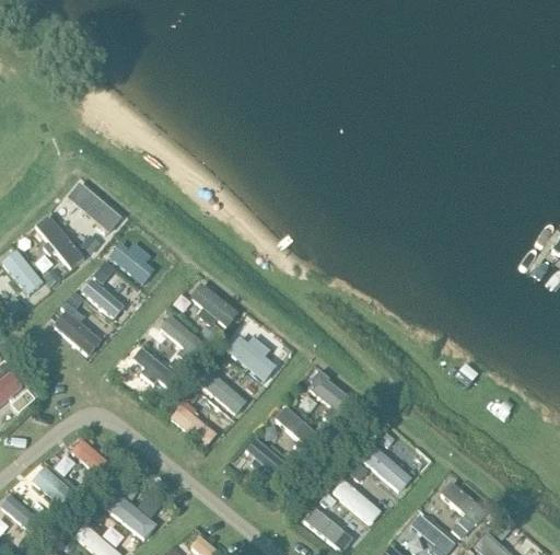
[(61,206),(100,241),(126,212),(88,177),(61,206)]
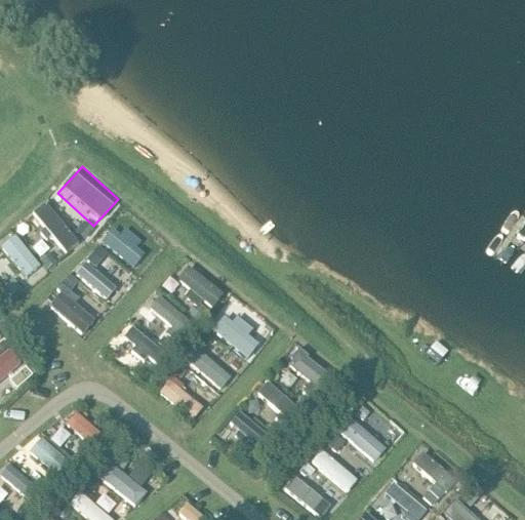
[(44,199),(32,209),(45,225),(40,229),(46,237),(51,232),(67,250),(79,240),(44,199)]
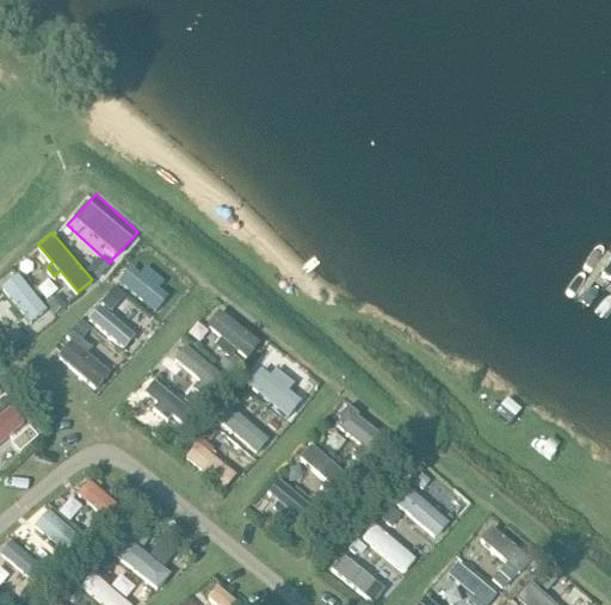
[(97,254),(87,266),(98,276),(109,264),(97,254)]
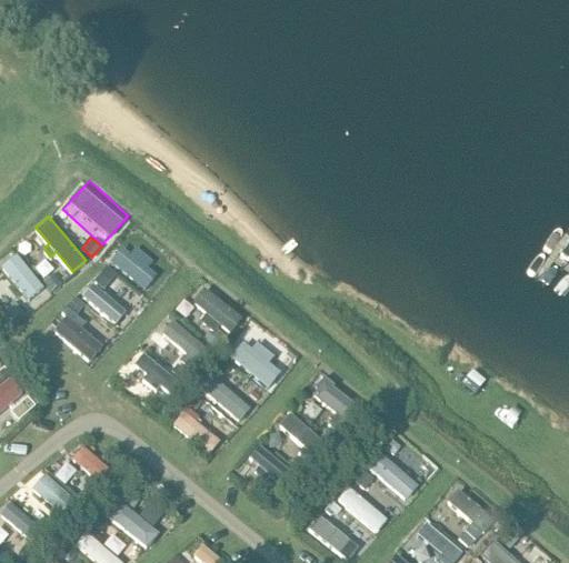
[(129,248),(117,261),(149,290),(161,277),(129,248)]
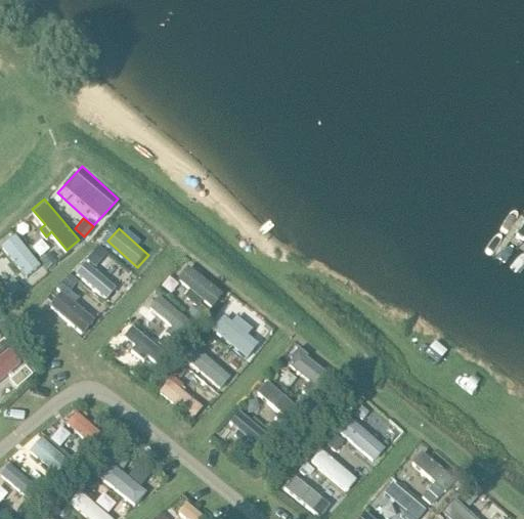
[(97,243),(86,257),(95,265),(106,251),(97,243)]
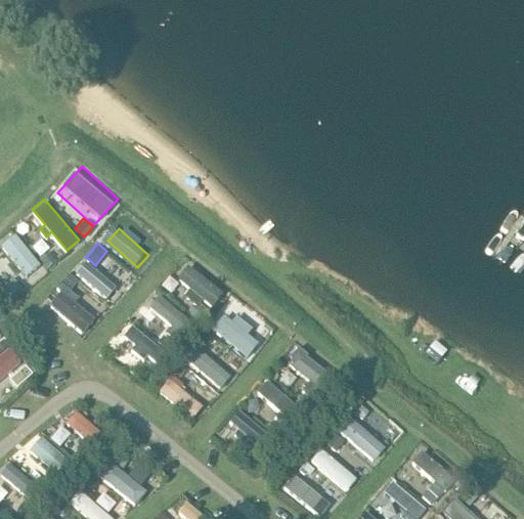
[(49,249),(39,257),(47,266),(56,258),(49,249)]
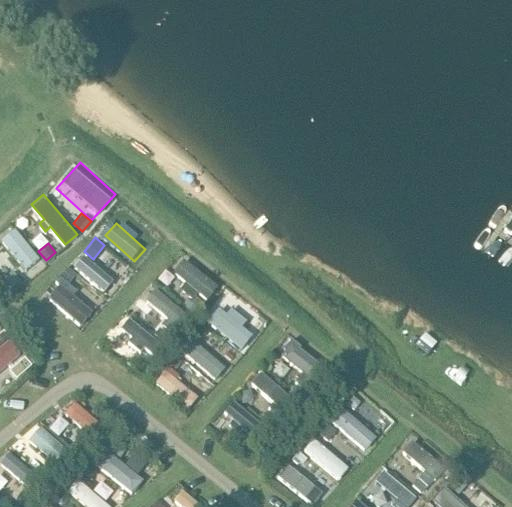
[(183,256),(173,269),(185,279),(180,286),(192,295),(197,289),(207,297),(218,284),(183,256)]
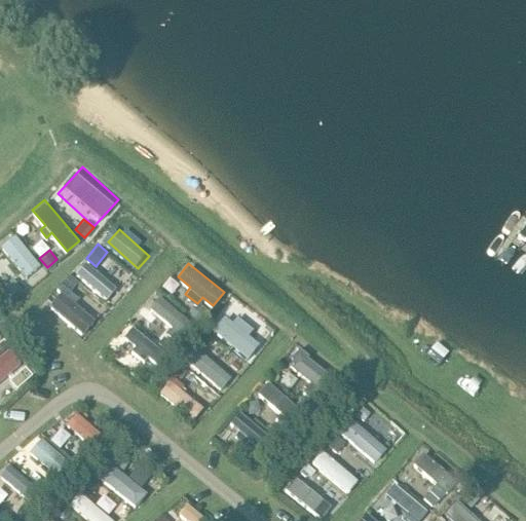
[(69,271),(62,280),(72,288),(78,278),(69,271)]
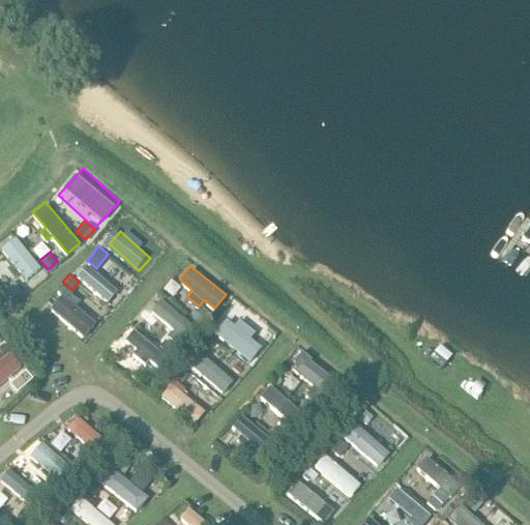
[(13,278),(4,285),(13,295),(22,289),(13,278)]
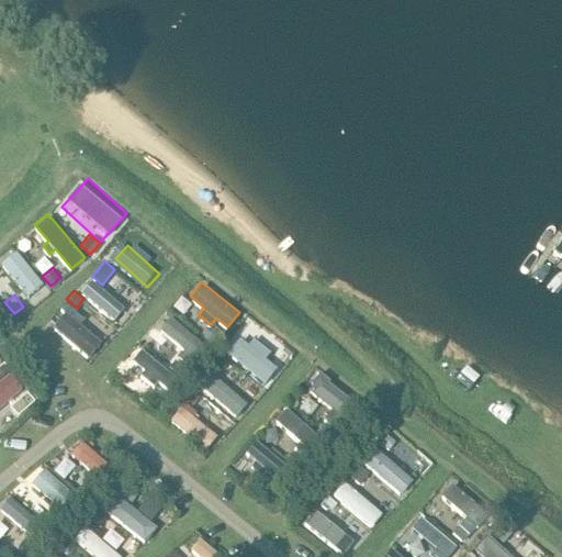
[(66,310),(53,325),(89,356),(102,340),(80,321),(85,316),(65,300),(60,305),(66,310)]
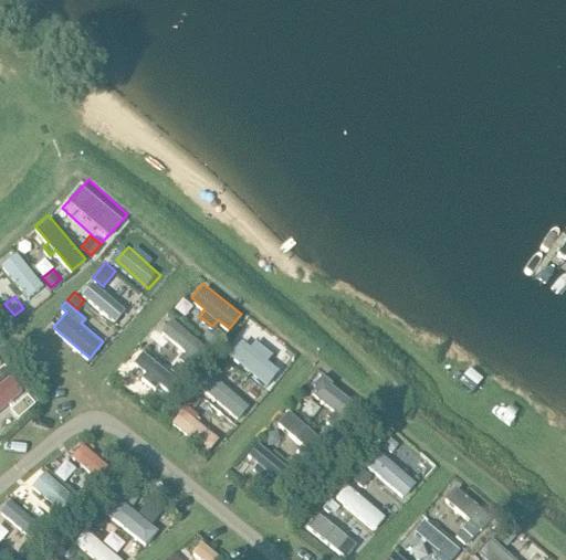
[(173,316),(161,329),(186,349),(179,357),(190,365),(196,358),(207,345),(173,316)]
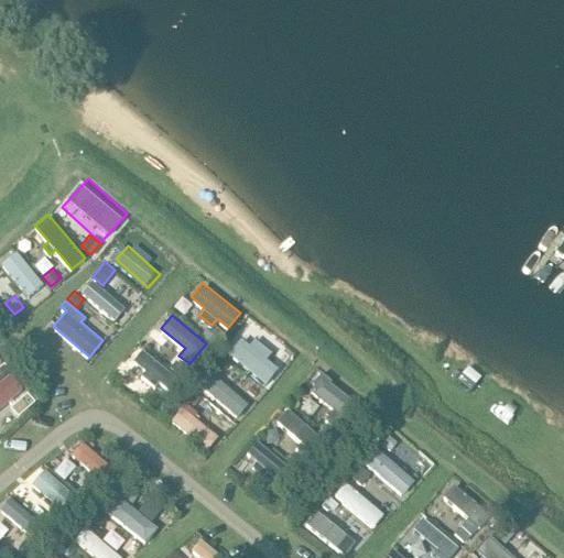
[(214,324),(204,335),(213,342),(223,331),(214,324)]
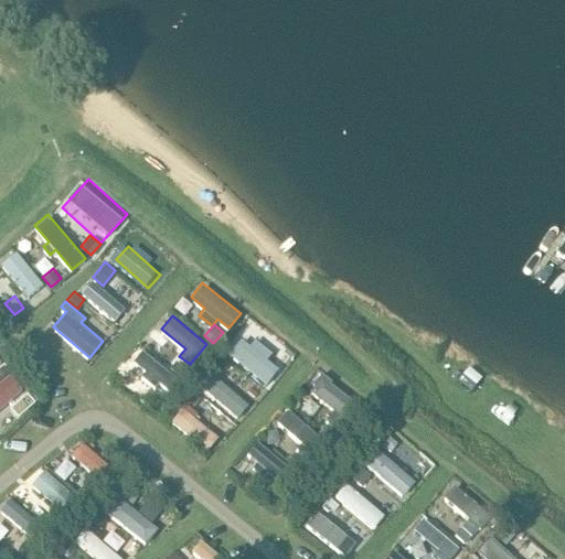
[(267,384),(279,367),(242,337),(228,354),(267,384)]
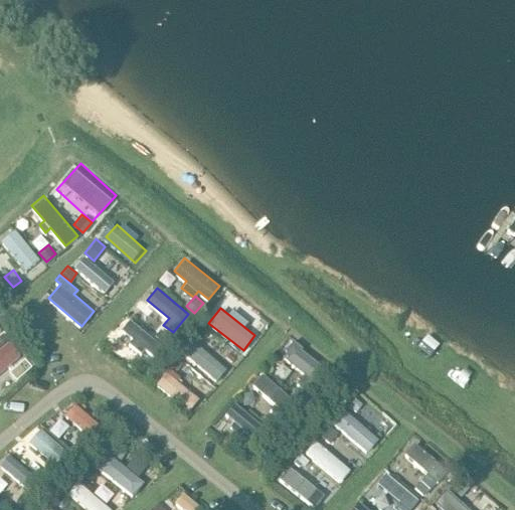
[(130,318),(122,328),(133,337),(129,342),(141,352),(145,347),(155,355),(164,345),(130,318)]
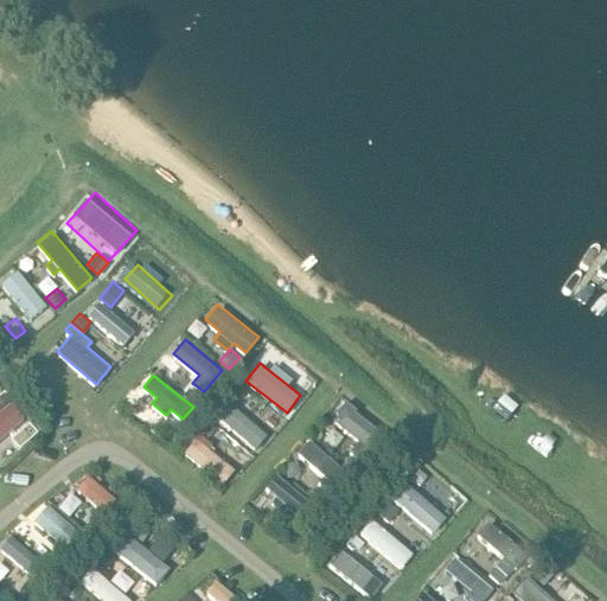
[(237,377),(228,388),(238,397),(248,387),(237,377)]
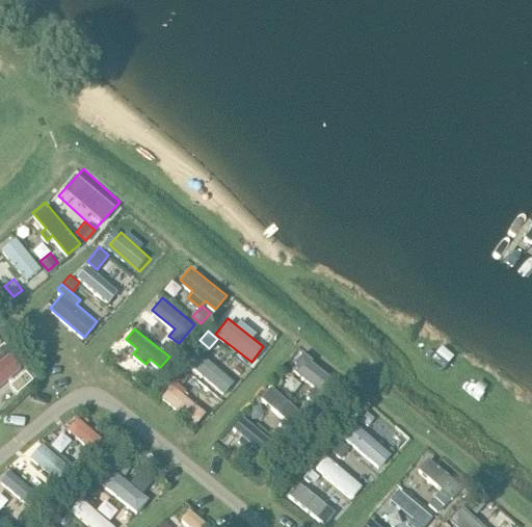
[(165,338),(159,345),(170,354),(177,346),(165,338)]
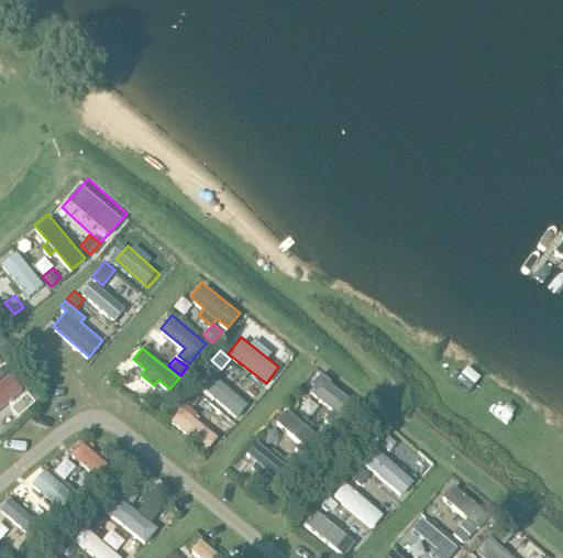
[(14,369),(0,381),(0,408),(28,385),(14,369)]
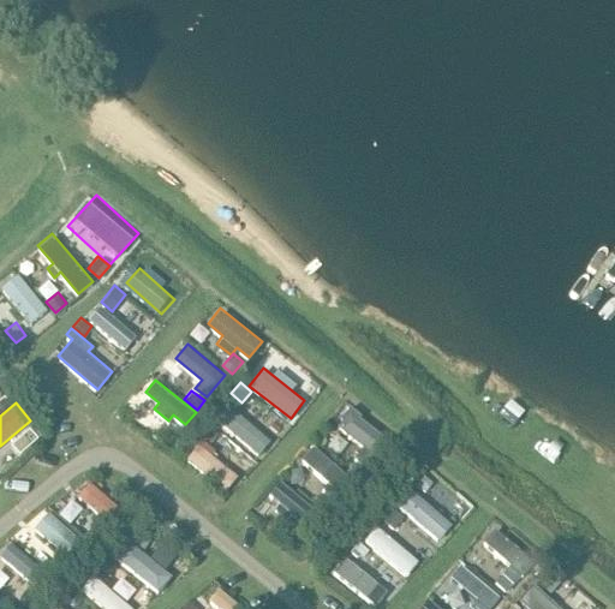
[(345,418),(340,425),(364,445),(356,457),(369,466),(390,439),(360,416),(362,413),(351,405),(342,416),(345,418)]
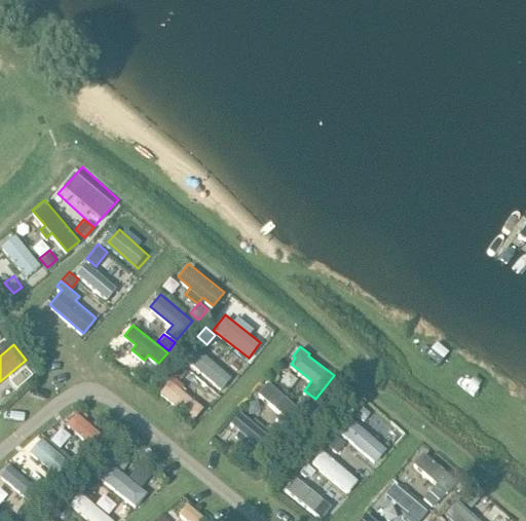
[(217,384),(229,370),(208,351),(195,366),(217,384)]
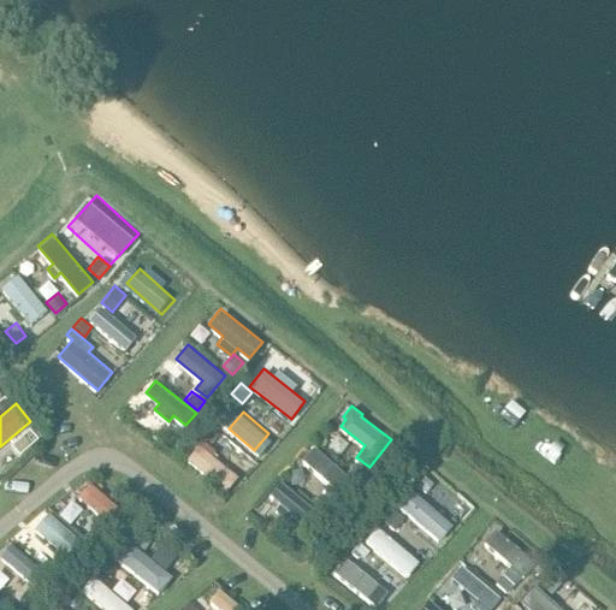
[(165,424),(155,436),(165,444),(175,432),(165,424)]
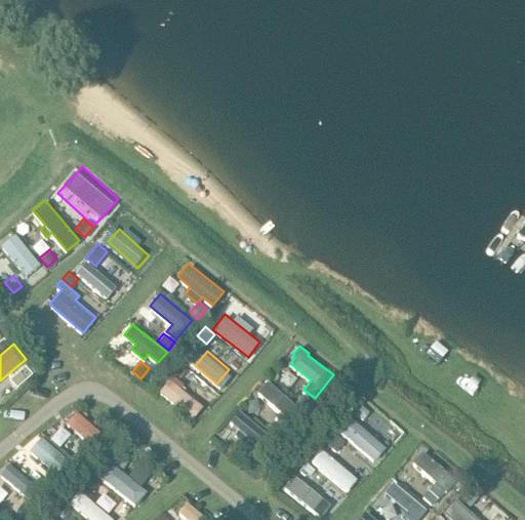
[(178,361),(172,369),(180,375),(187,367),(178,361)]
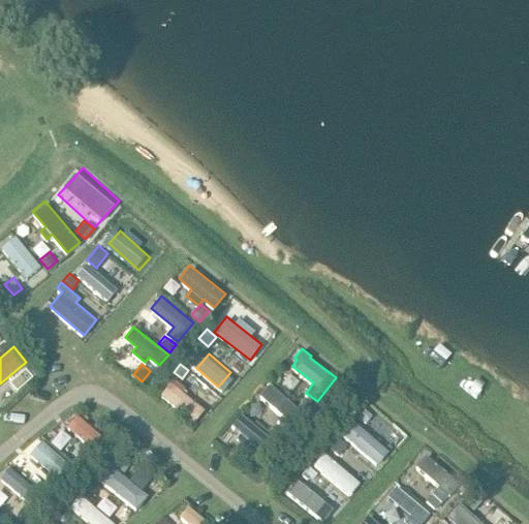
[(25,366),(16,374),(24,383),(33,375),(25,366)]
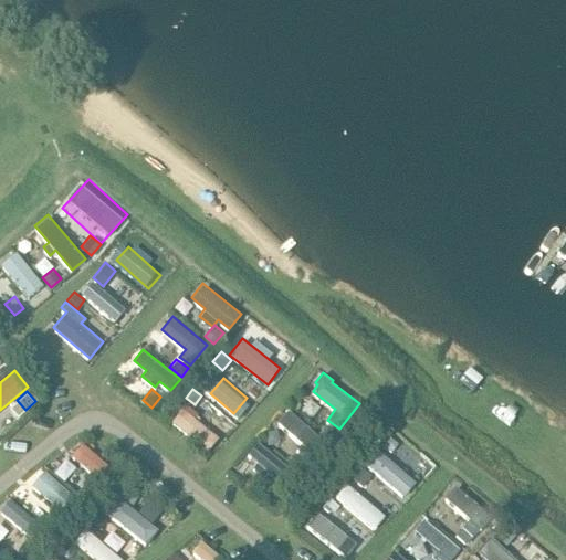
[(184,407),(173,421),(208,450),(219,436),(195,416),(198,412),(188,404),(185,409),(184,407)]
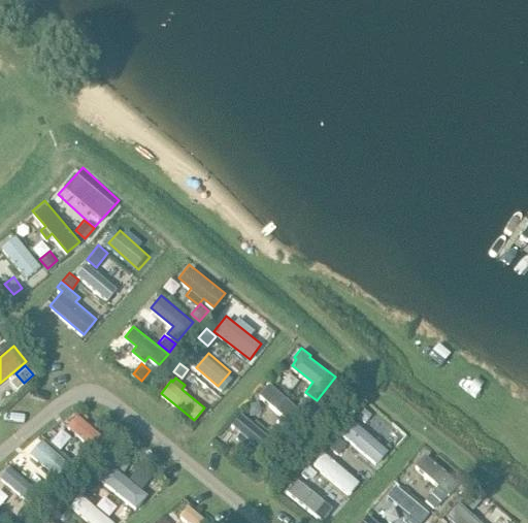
[(270,382),(260,393),(282,413),(277,418),(287,426),(291,421),(294,424),(304,413),(270,382)]
